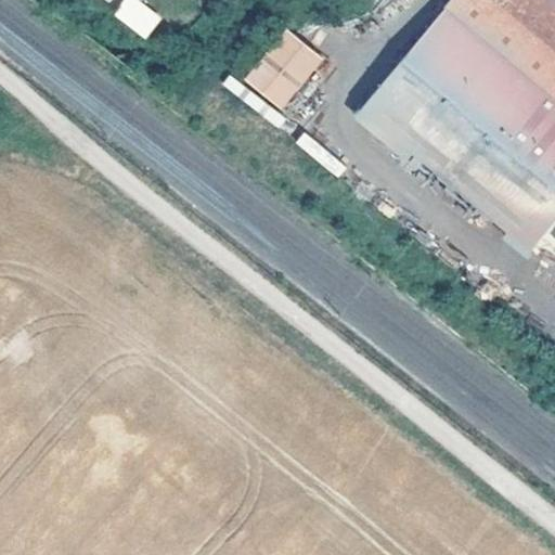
[(140,0),(123,0),(113,12),(144,39),(163,18),(140,0)]
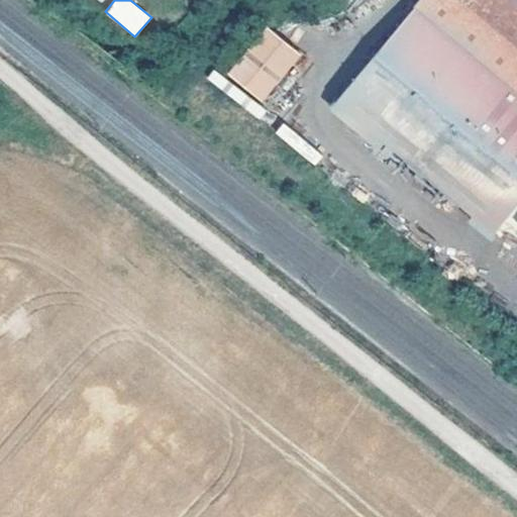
[(418,0),(326,111),(485,243),(516,204),(516,12),(503,0),(418,0)]
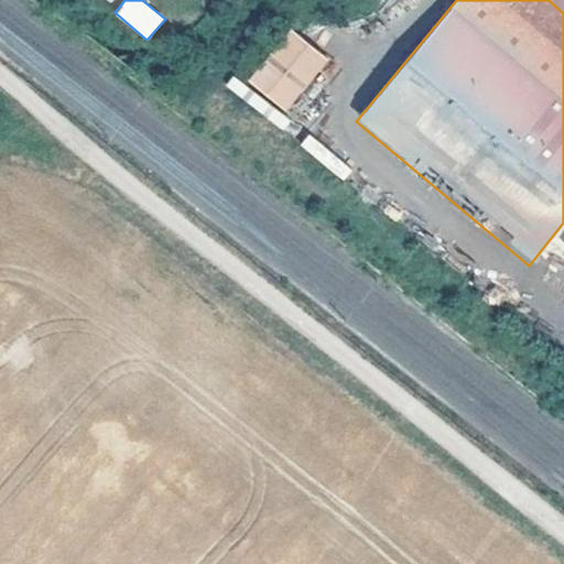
[(288,30),(246,80),(283,111),(326,62),(288,30)]
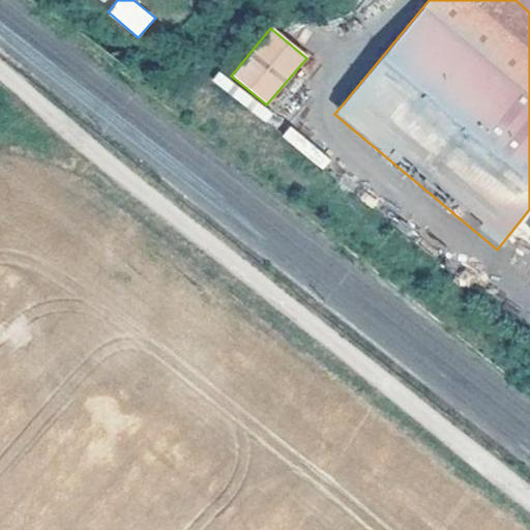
[(290,125),(282,136),(322,169),(330,159),(290,125)]
